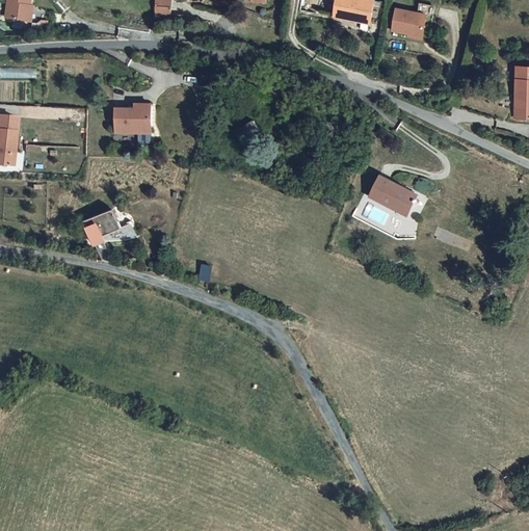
[(6,0),(3,21),(25,24),(27,8),(28,0),(6,0)]
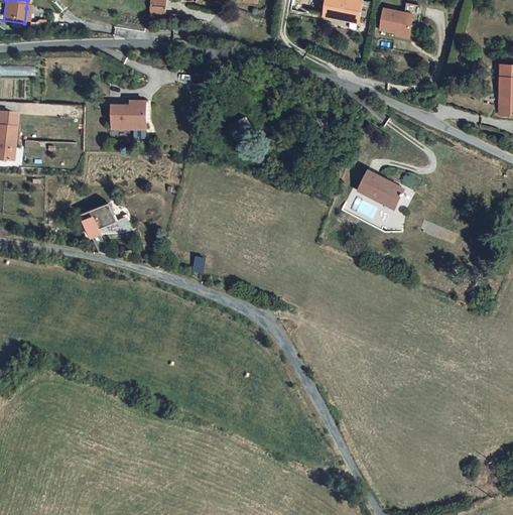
[(155,0),(148,0),(147,20),(161,21),(163,1),(155,0)]
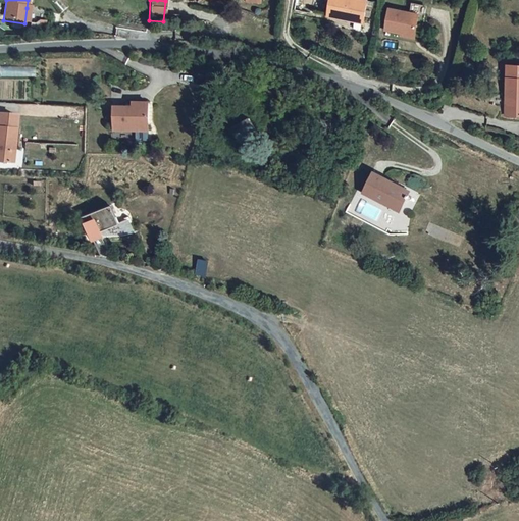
[(331,0),(327,15),(362,24),(368,2),(367,2),(360,0),(331,0)]
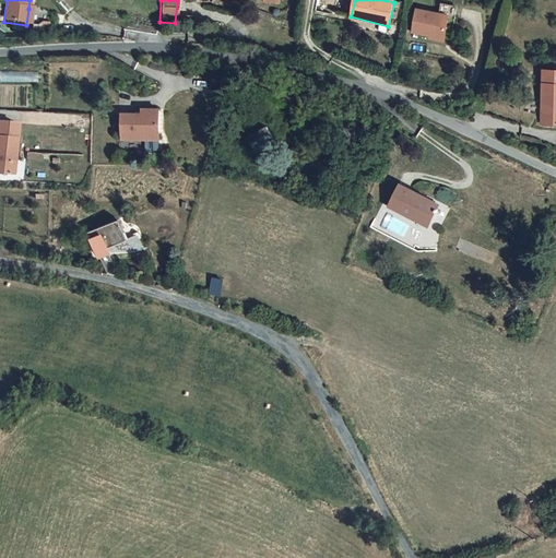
[(417,12),(411,35),(442,44),(448,21),(417,12)]
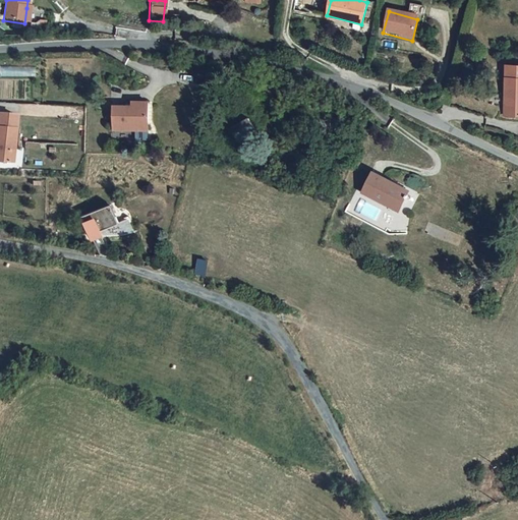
[(517,62),(504,62),(502,113),(517,113),(517,62)]
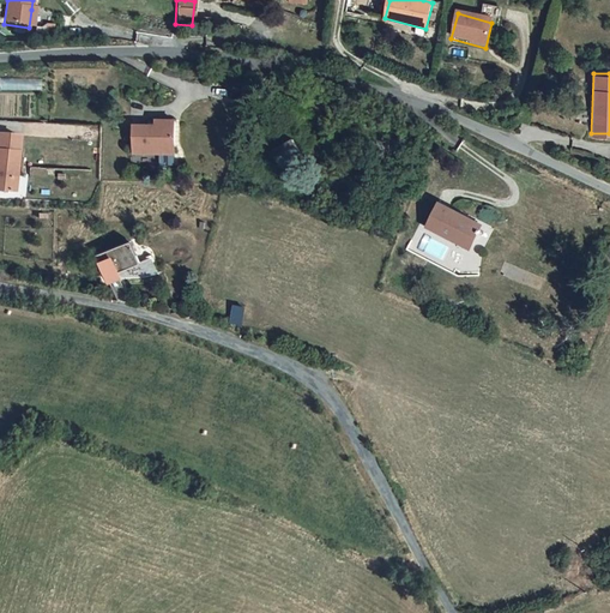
[(132,125),(132,152),(173,152),(173,128),(155,127),(155,125),(132,125)]
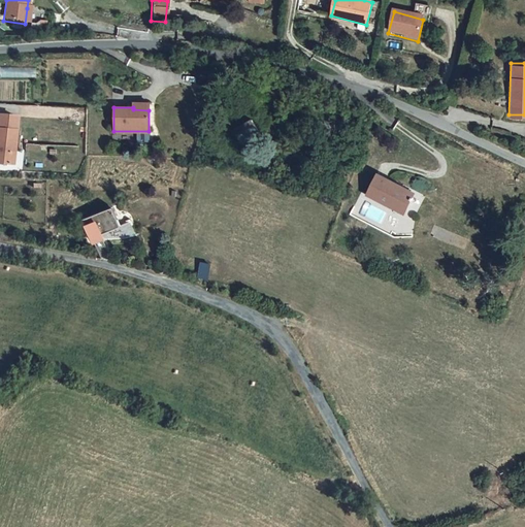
[(226,130),(232,140),(245,130),(238,121),(226,130)]
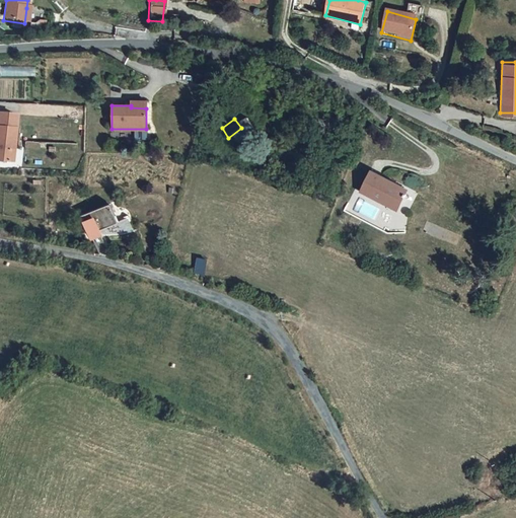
[(385,198),(399,204),(407,189),(388,181),(389,178),(369,170),(360,193),(383,203),(385,198)]
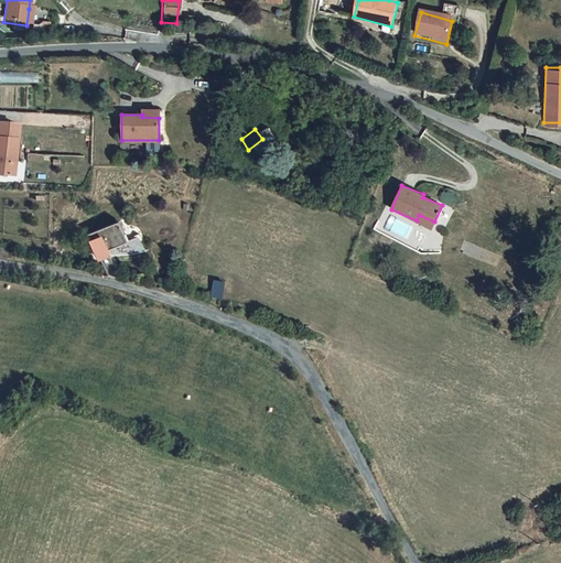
[(96,260),(111,257),(109,248),(127,244),(121,223),(88,230),(96,260)]
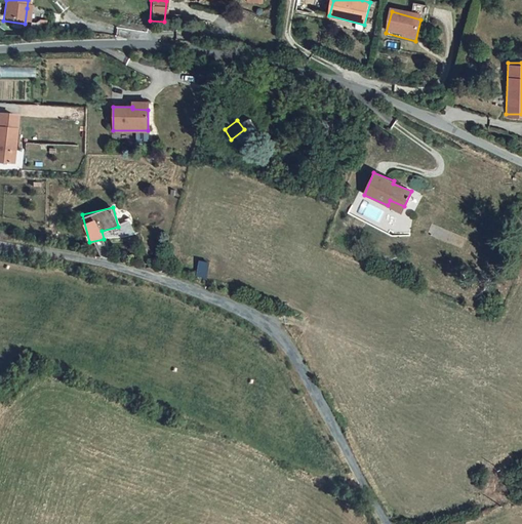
[(194,276),(204,278),(208,262),(197,259),(194,276)]
